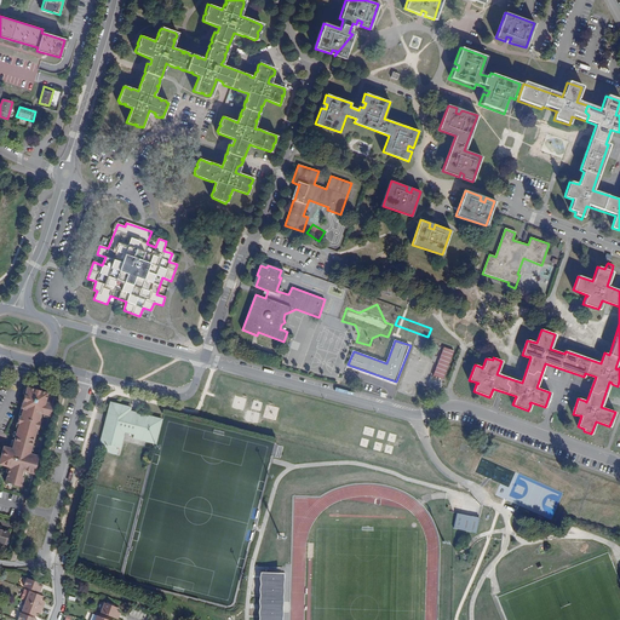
[(441,346),(431,374),(443,379),(454,351),(441,346)]
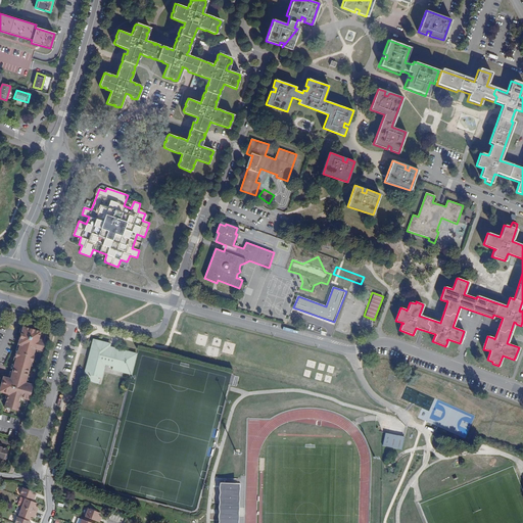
[(31,328),(24,326),(18,343),(19,344),(17,350),(16,349),(14,355),(15,357),(14,360),(13,364),(12,368),(11,371),(10,377),(8,377),(4,392),(7,393),(7,394),(6,398),(3,406),(5,407),(9,408),(16,410),(19,401),(17,401),(18,396),(20,397),(22,397),(27,399),(28,399),(32,384),(25,381),(26,379),(27,376),(30,365),(31,361),(32,361),(34,354),(33,354),(35,348),(37,348),(41,350),(42,350),(44,340),(38,338),(40,331),(33,329),(31,329),(31,328)]
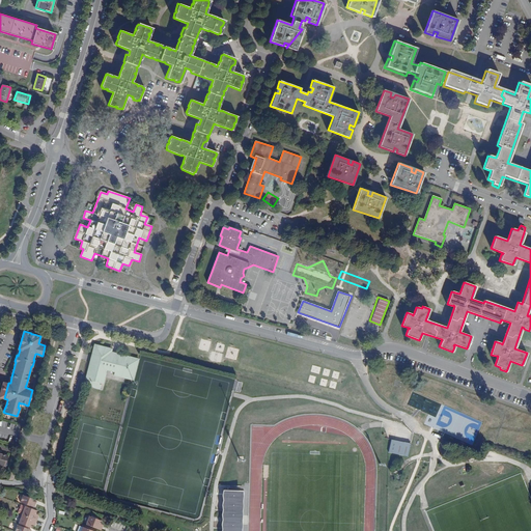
[(123,355),(117,354),(117,356),(110,354),(110,352),(111,348),(94,344),(91,356),(92,356),(91,361),(90,361),(85,379),(86,379),(85,382),(88,384),(91,386),(96,388),(100,389),(101,384),(100,384),(100,383),(102,383),(105,369),(106,369),(114,371),(113,374),(121,376),(121,374),(126,375),(124,378),(133,380),(138,359),(130,357),(130,359),(123,357),(123,355)]
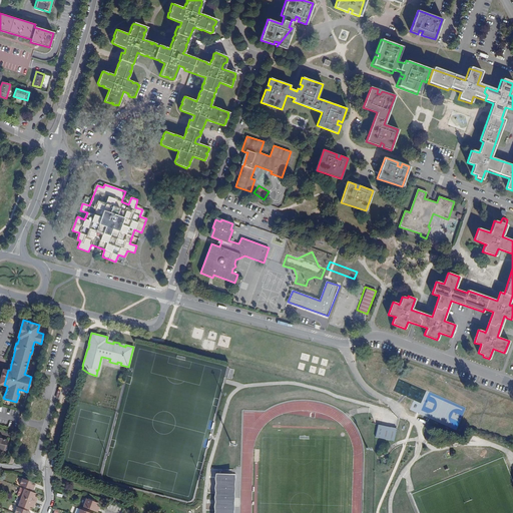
[(0,383),(4,385),(8,370),(3,368),(0,377),(0,383)]
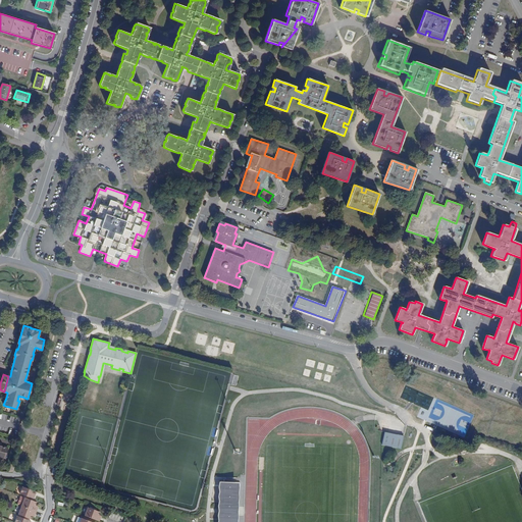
[(101,392),(100,397),(115,401),(116,396),(101,392)]
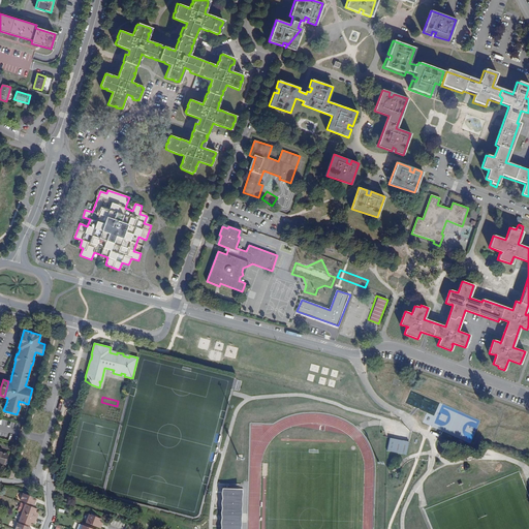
[(404,441),(391,438),(387,452),(407,456),(410,442),(404,441)]
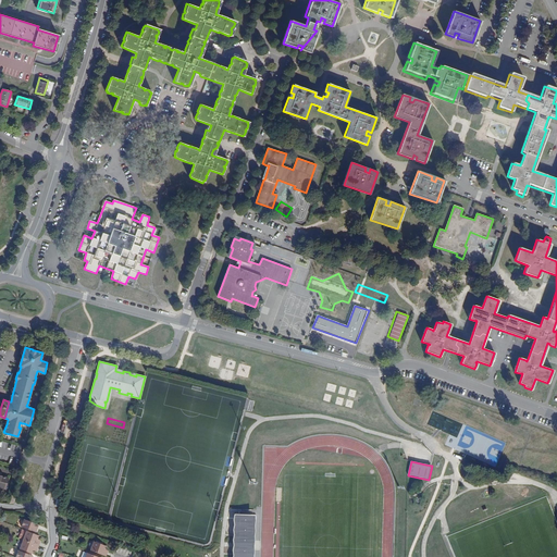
[(415,498),(413,503),(419,505),(421,498),(416,497),(417,494),(412,493),(411,497),(415,498)]
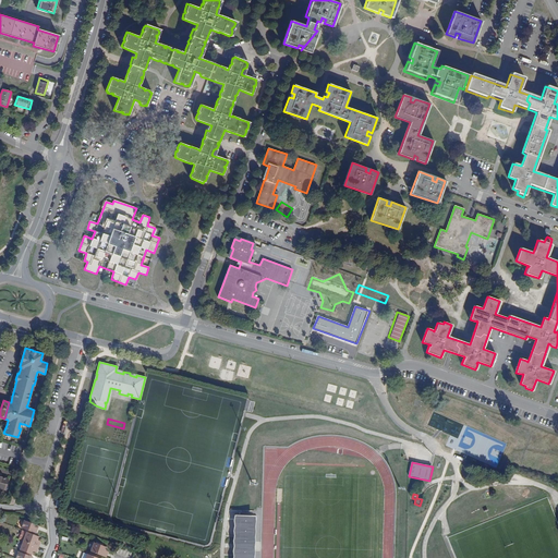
[(235,555),(254,557),(254,550),(251,550),(252,541),(255,542),(256,516),(237,516),(235,555)]
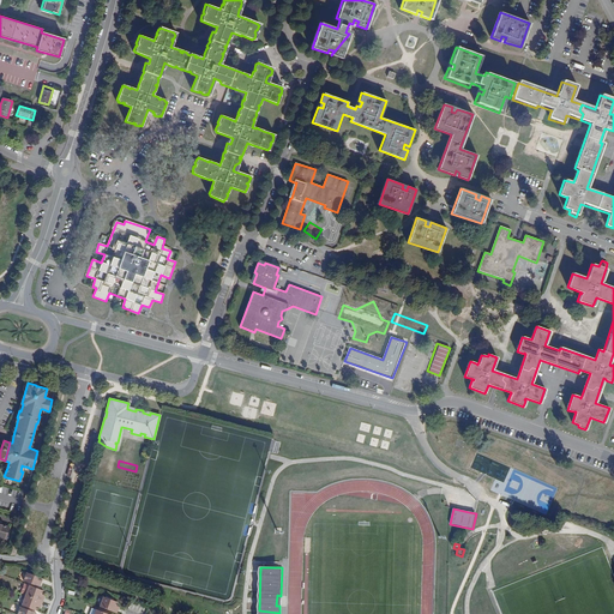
[(25,579),(24,583),(28,584),(28,581),(34,583),(36,575),(20,569),(17,577),(25,579)]
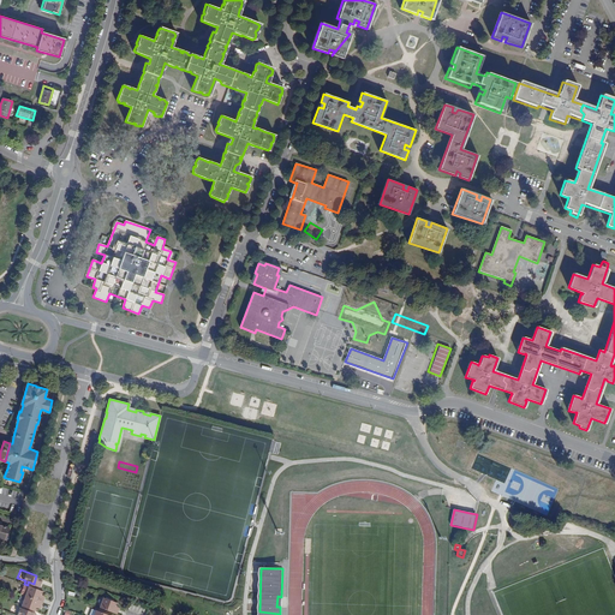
[(40,593),(41,590),(28,585),(24,596),(42,602),(43,598),(39,597),(40,593)]
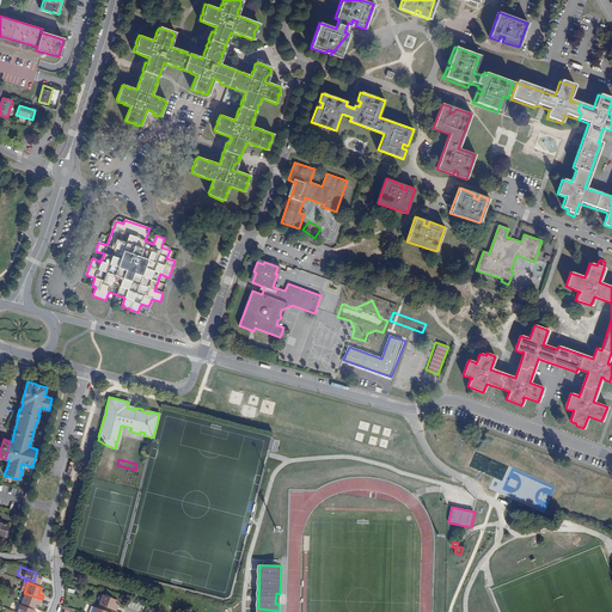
[(41,603),(42,599),(24,593),(20,603),(29,605),(32,607),(34,607),(35,604),(36,601),(41,603)]
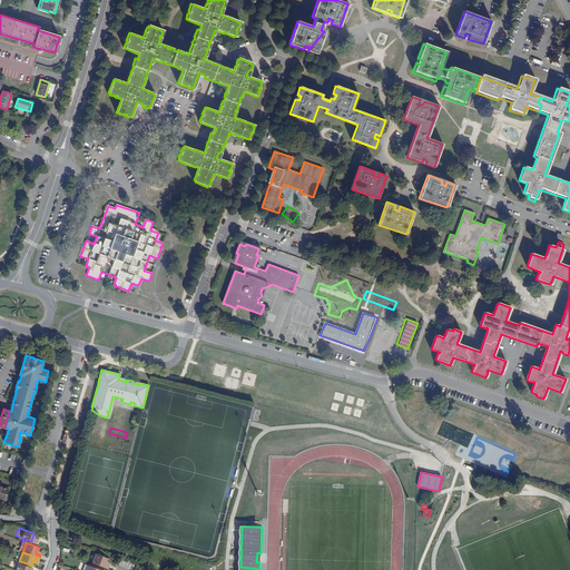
[(91,562),(107,569),(109,564),(105,563),(106,561),(107,558),(95,553),(91,562)]
